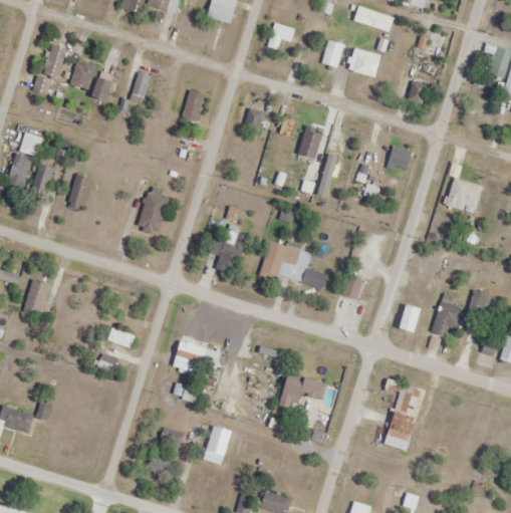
[(126,0),(124,9),(143,13),(146,0),(126,0)]
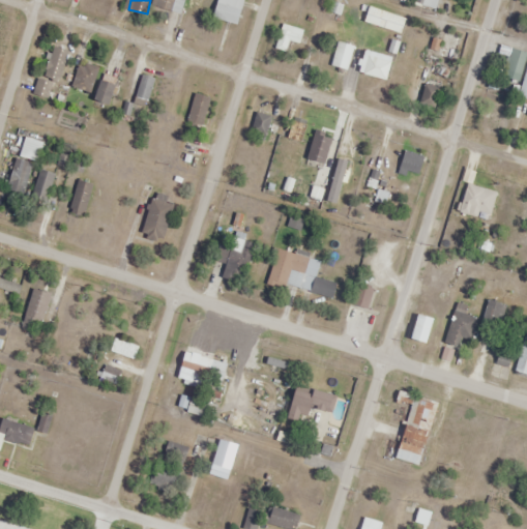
[(152,0),(151,3),(179,15),(185,0),(152,0)]
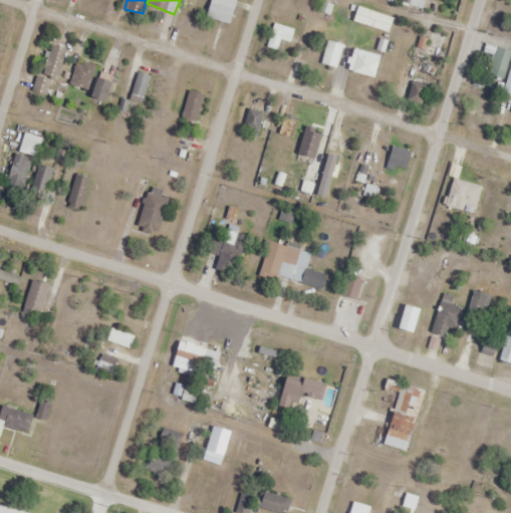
[(208,0),(208,20),(234,20),(234,0),(208,0)]
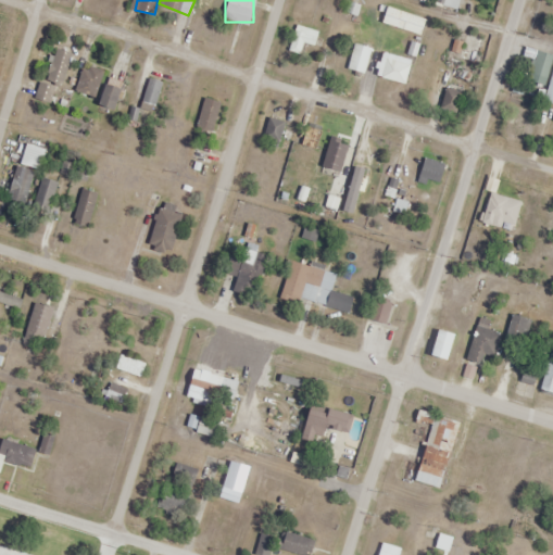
[(456,9),(460,0),(443,0),(442,4),(456,9)]
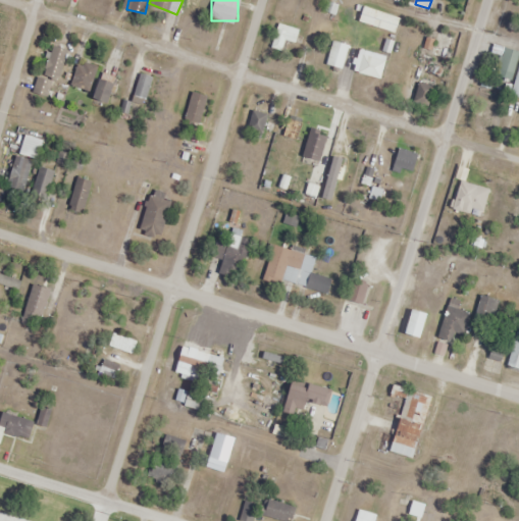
[(300,29),(279,22),(271,47),(281,51),(286,40),(296,43),(300,29)]
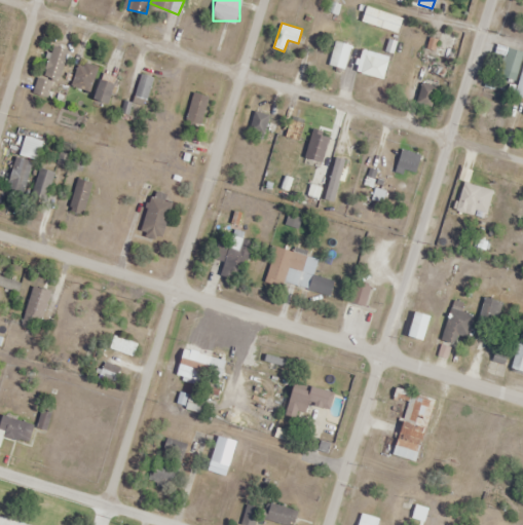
[(328,65),(344,70),(351,45),(335,40),(328,65)]
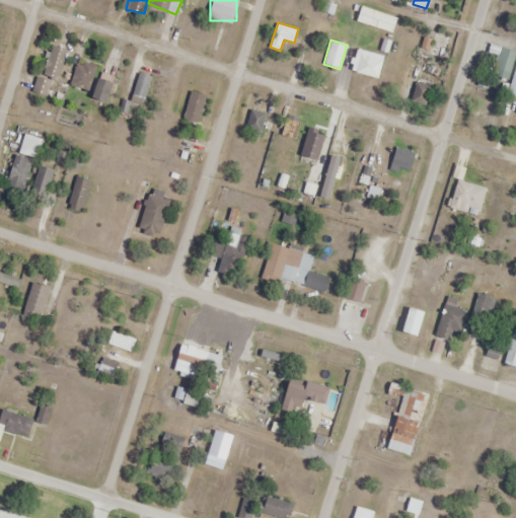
[(437,40),(437,55),(449,55),(449,40),(437,40)]
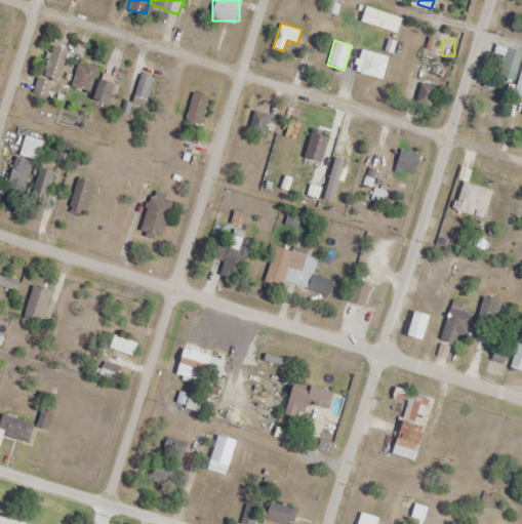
[(44,76),(59,81),(71,50),(54,45),(44,76)]
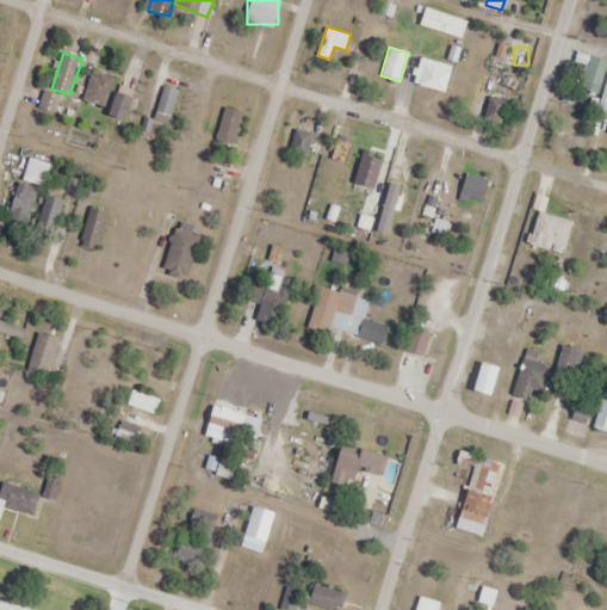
[(410,82),(444,92),(451,66),(419,55),(410,82)]
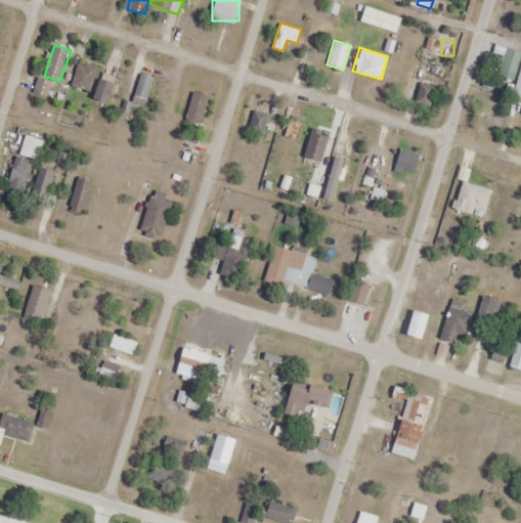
[(520,52),(505,47),(495,76),(512,81),(520,55),(520,52)]
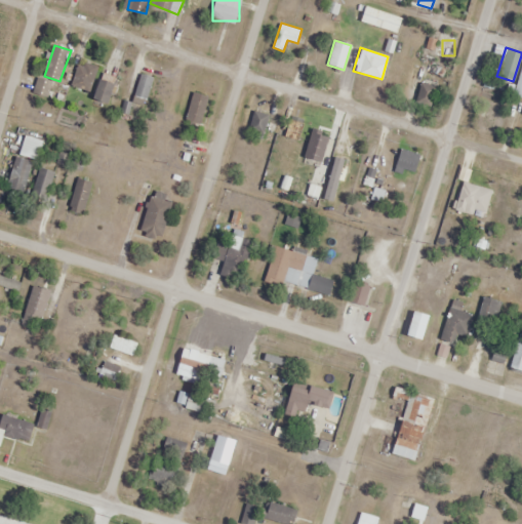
[(99,67),(81,59),(72,85),(91,92),(99,67)]
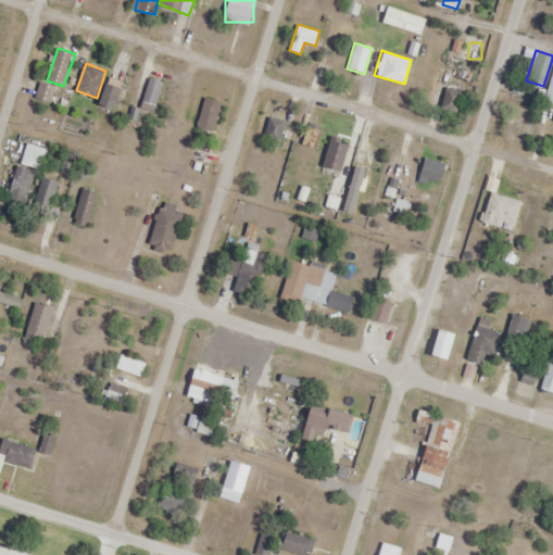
[(552,73),(542,99),(551,102),(552,99),(552,73)]
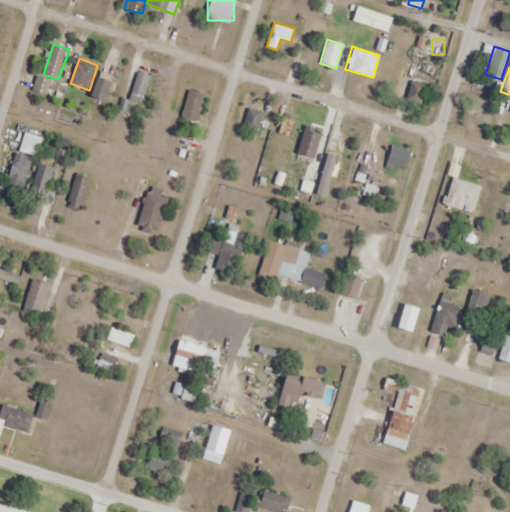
[(115,76),(101,70),(91,96),(106,101),(115,76)]
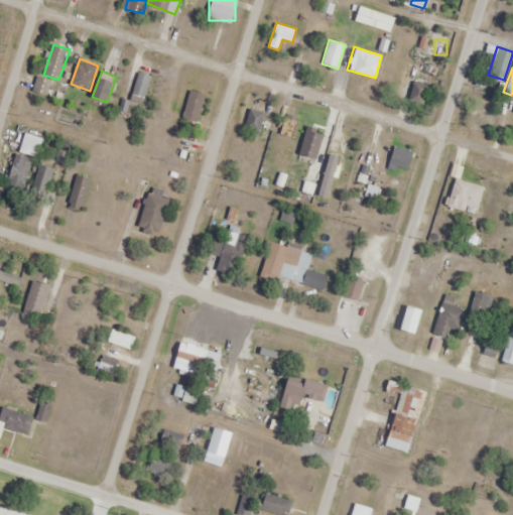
[(132,94),(145,99),(152,76),(138,72),(132,94)]
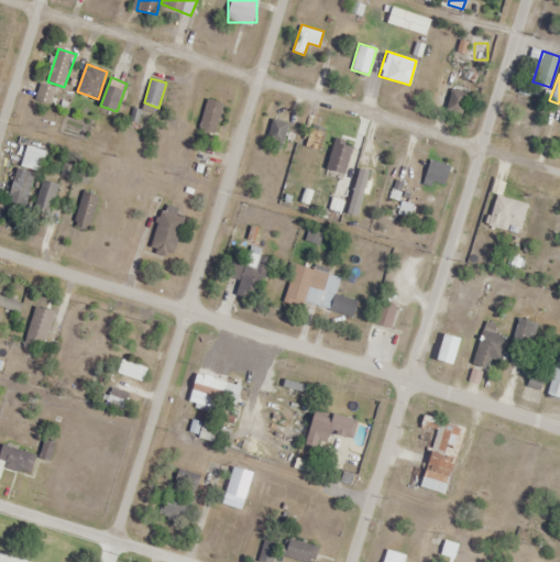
[(461,114),(469,94),(450,87),(442,107),(461,114)]
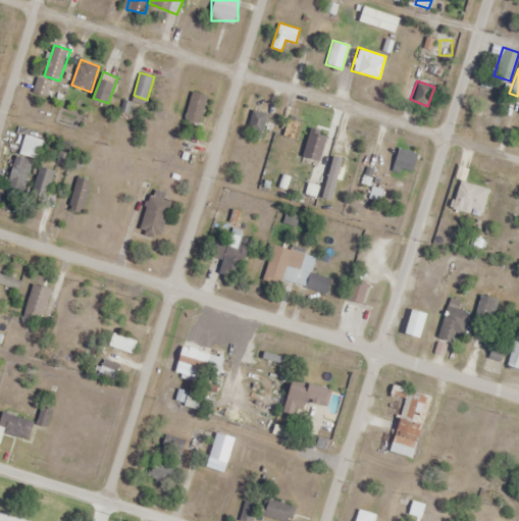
[(185,118),(200,123),(209,96),(194,91),(185,118)]
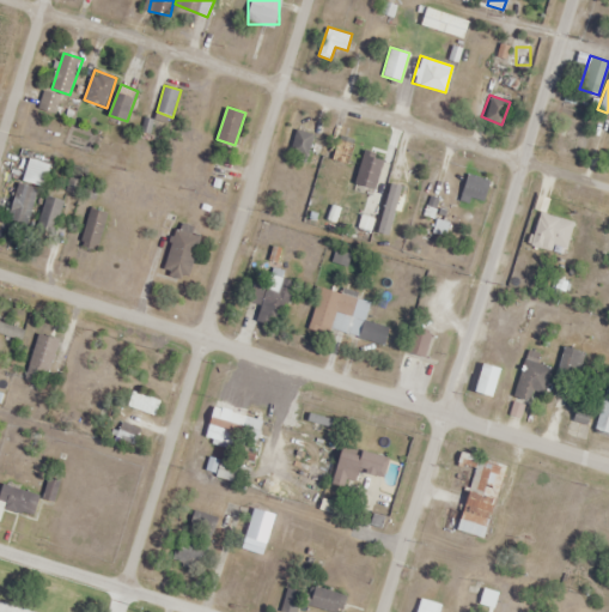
[(290,158),(306,164),(316,134),(300,129),(290,158)]
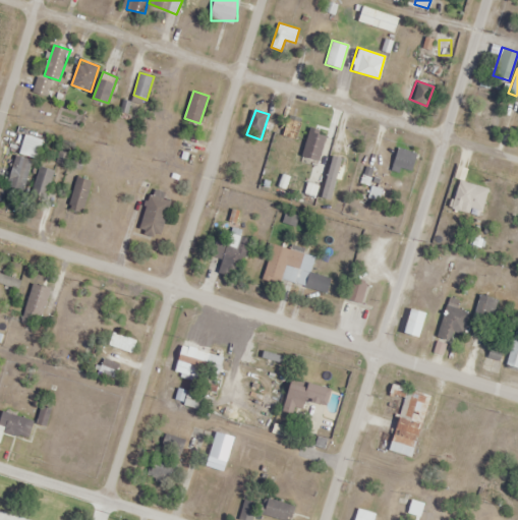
[(298,140),(304,119),(289,114),(282,135),(298,140)]
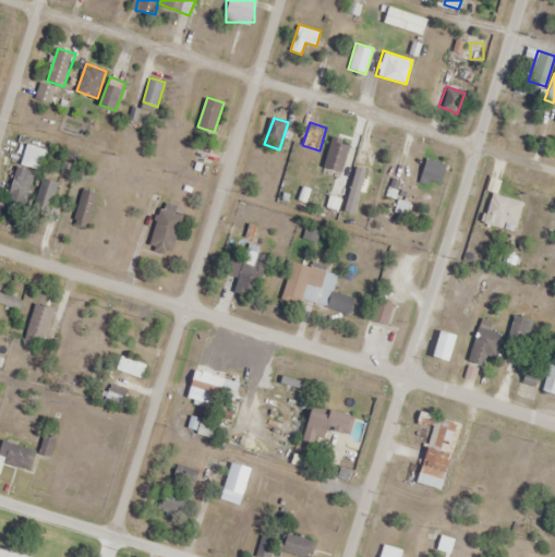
[(342,173),(351,142),(333,136),(323,168),(342,173)]
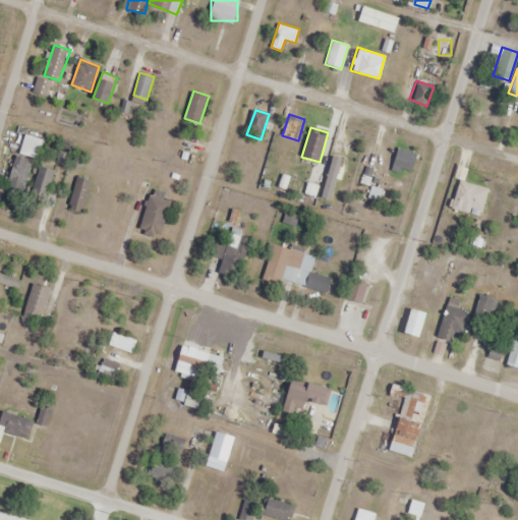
[(19,153),(37,159),(44,139),(25,133),(19,153)]
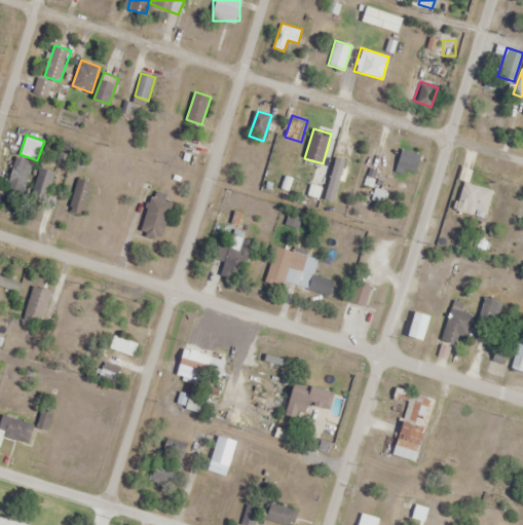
[(425,156),(402,148),(396,166),(419,175),(425,156)]
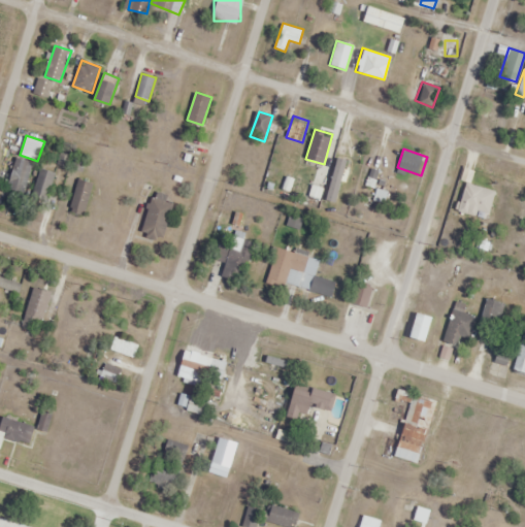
[(6,187),(23,194),(35,165),(19,158),(6,187)]
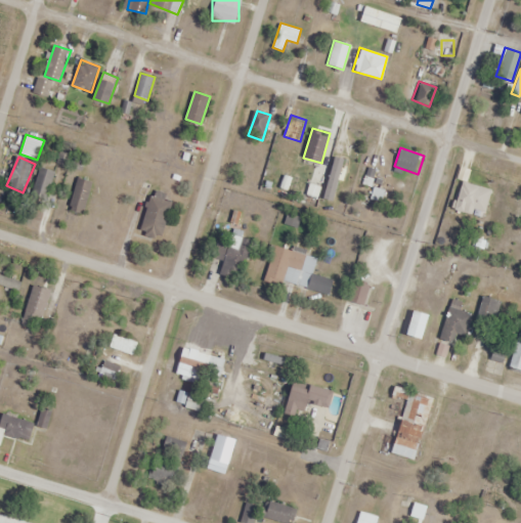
[(34,194),(48,199),(55,172),(42,168),(34,194)]
